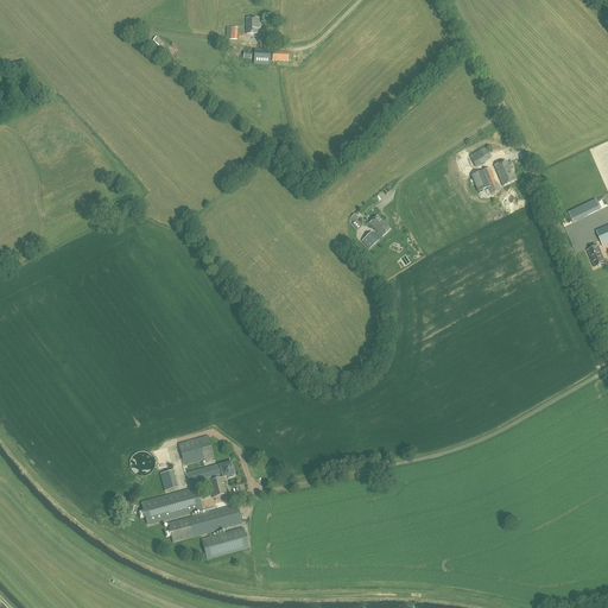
[(258,30),(259,30),(259,19),(246,19),(246,35),(258,35),(258,30)]
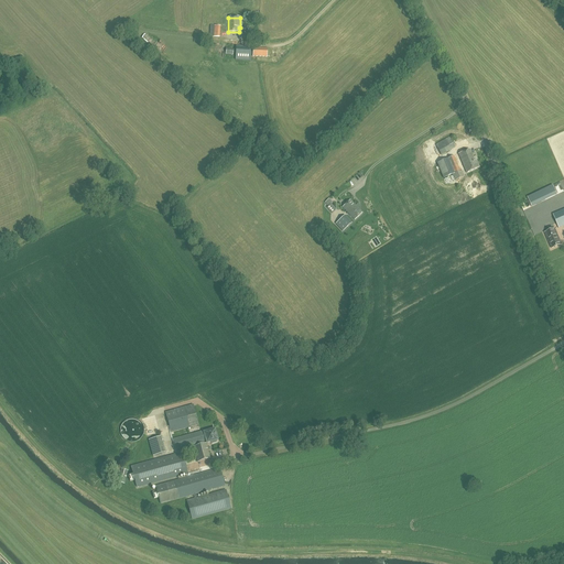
[(220,26),(215,25),(210,25),(209,36),(214,36),(220,38),(220,26)]
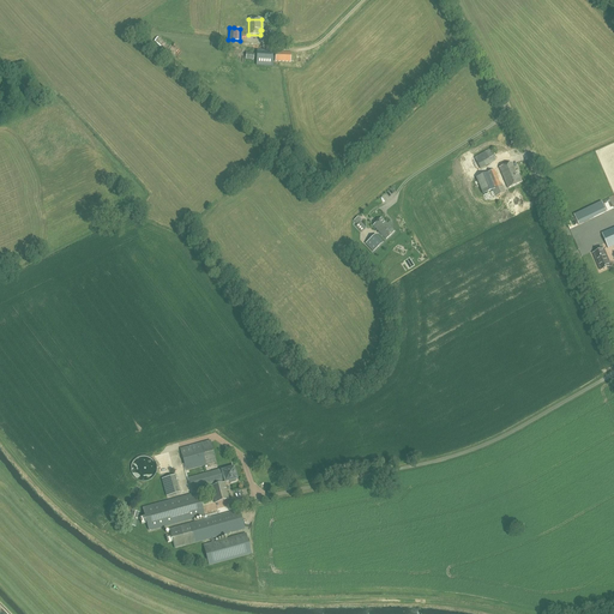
[(257,65),(271,66),(271,52),(257,50),(257,65)]
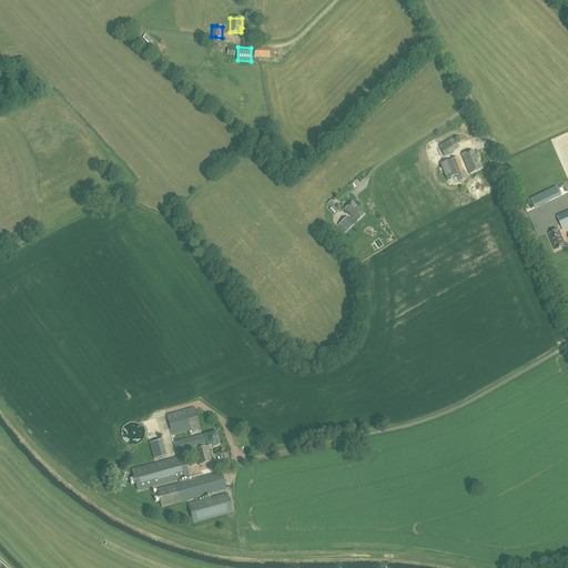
[(269,58),(270,49),(255,48),(254,57),(269,58)]
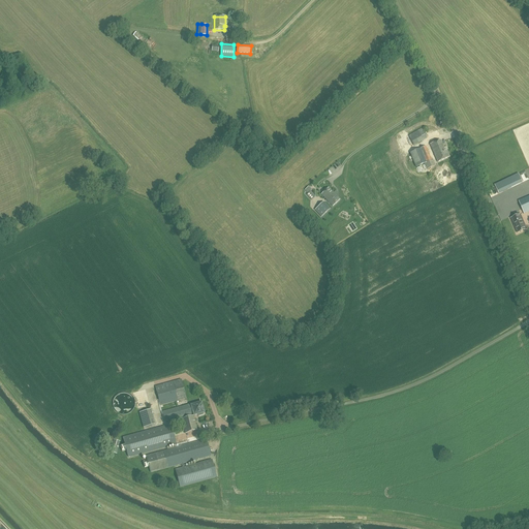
[(427,135),(414,141),(415,145),(429,139),(427,135)]
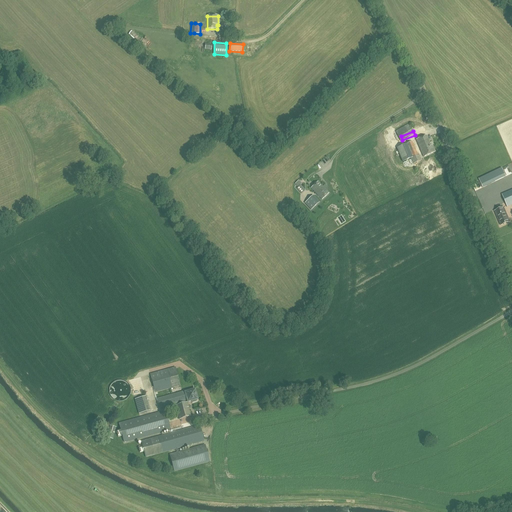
[(429,143),(427,138),(426,136),(416,140),(421,150),(423,157),(435,152),(432,145),(431,146),(429,143)]
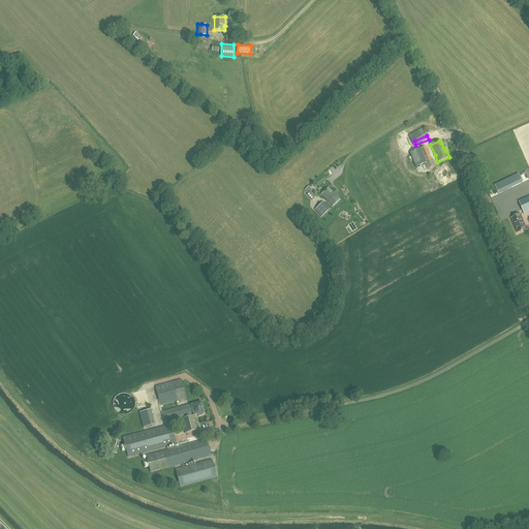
[(410,153),(415,166),(415,167),(416,167),(425,164),(427,169),(435,165),(432,158),(431,158),(426,146),(410,153)]
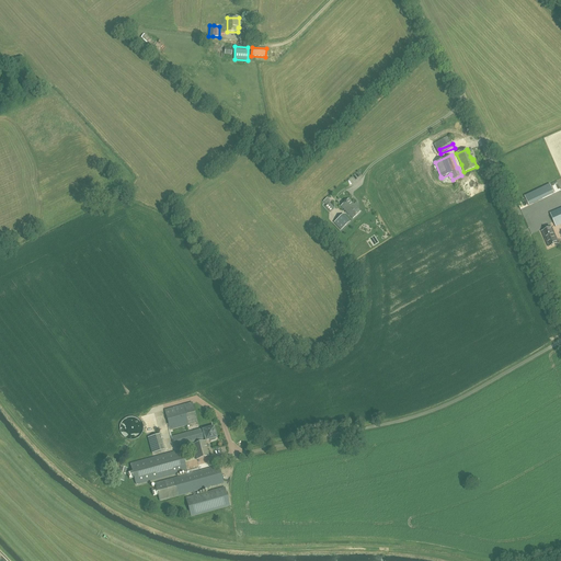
[(541,190),(525,197),(529,207),(546,198),(541,190)]
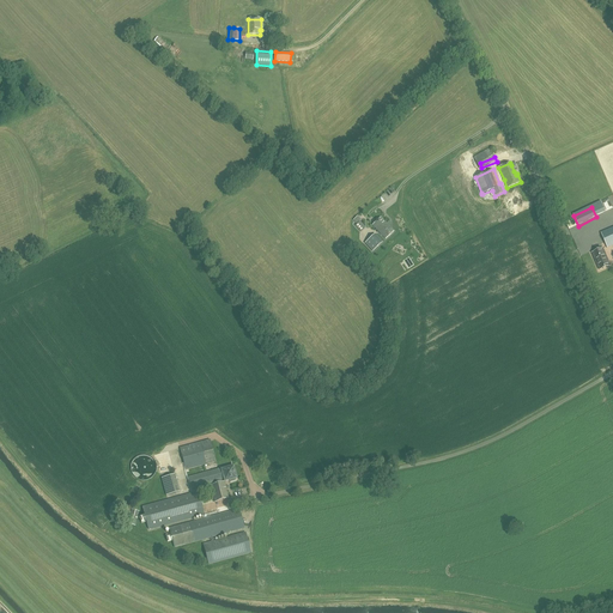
[(381,218),(372,225),(386,240),(394,231),(381,218)]
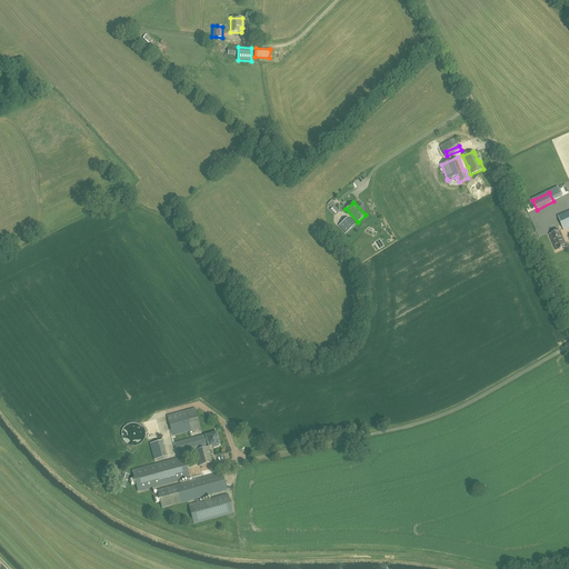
[(333,206),(329,210),(335,216),(339,211),(333,206)]
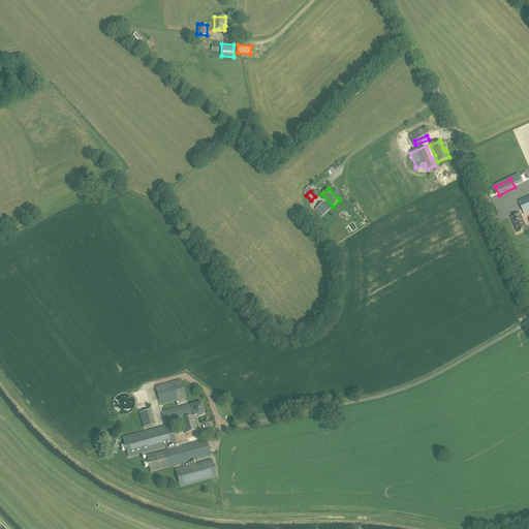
[(528,212),(528,196),(519,201),(524,214),(528,212)]
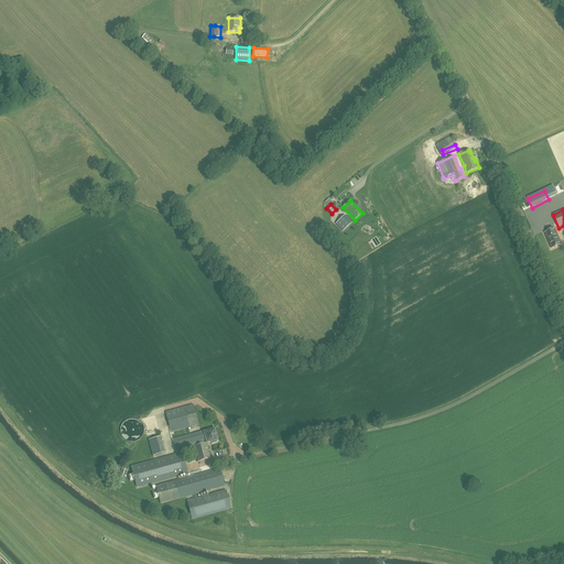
[(345,215),(337,223),(344,230),(351,223),(345,215)]
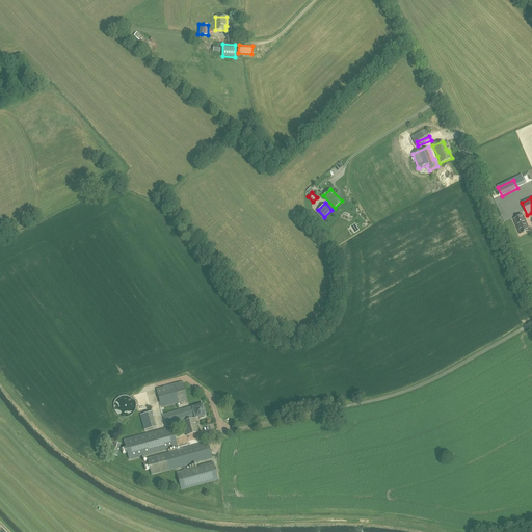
[(521,234),(529,230),(524,215),(514,219),(521,234)]
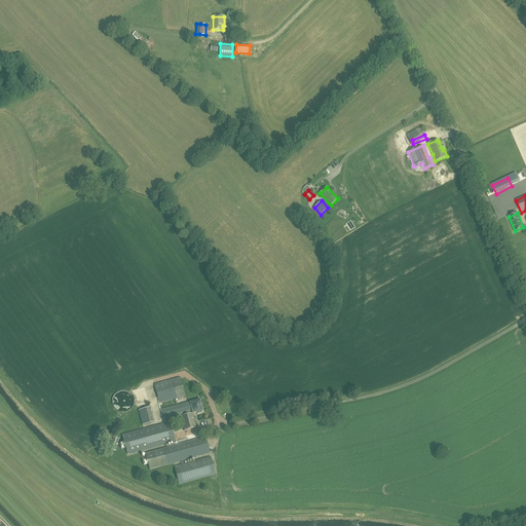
[(159,404),(186,397),(180,377),(154,384),(159,404)]
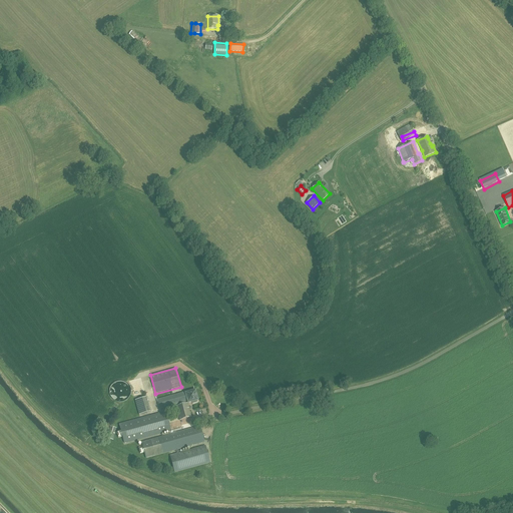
[(200,385),(203,384),(204,390),(207,389),(205,376),(199,377),(200,385)]
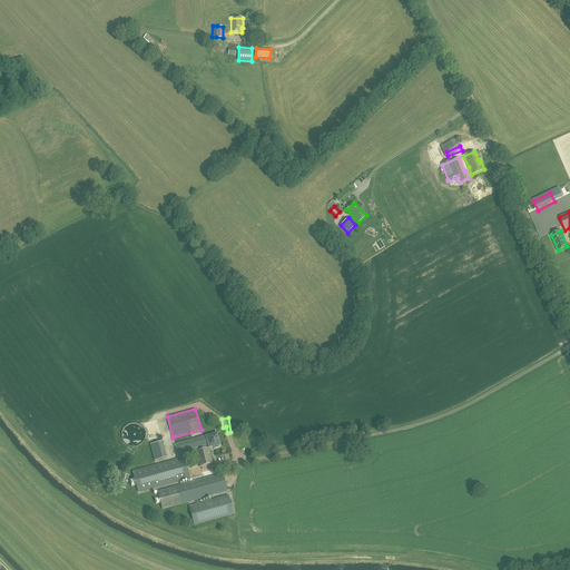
[(220,445),(217,432),(205,436),(205,435),(175,444),(177,454),(197,449),(198,451),(195,452),(199,467),(213,463),(208,449),(220,445)]
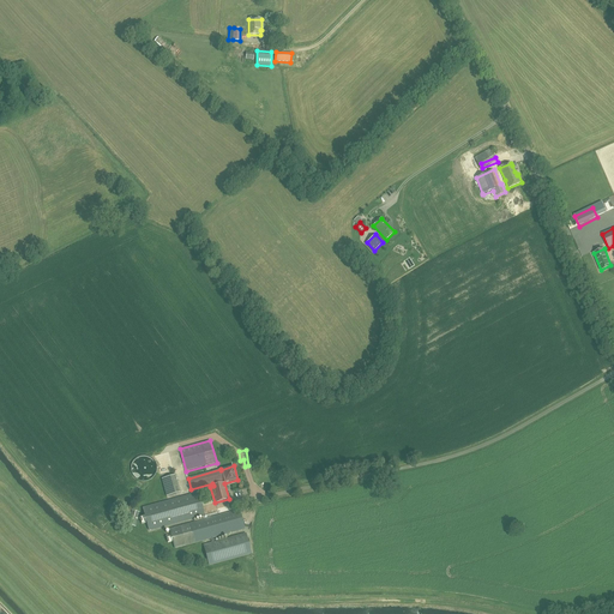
[(164,477),(168,495),(182,493),(179,475),(164,477)]
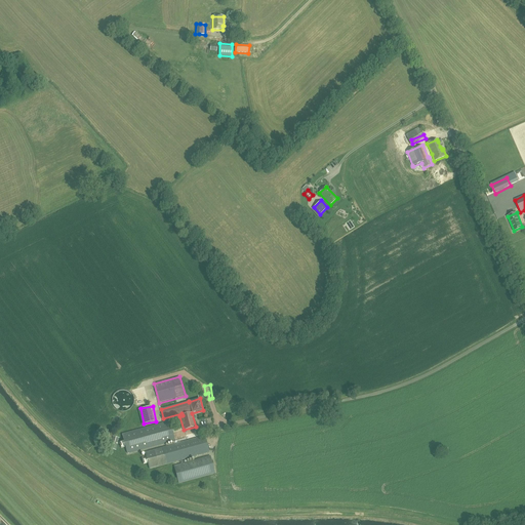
[(169,421),(160,425),(122,434),(124,442),(120,443),(121,448),(126,447),(128,453),(165,444),(174,441),(173,440),(173,439),(169,421)]
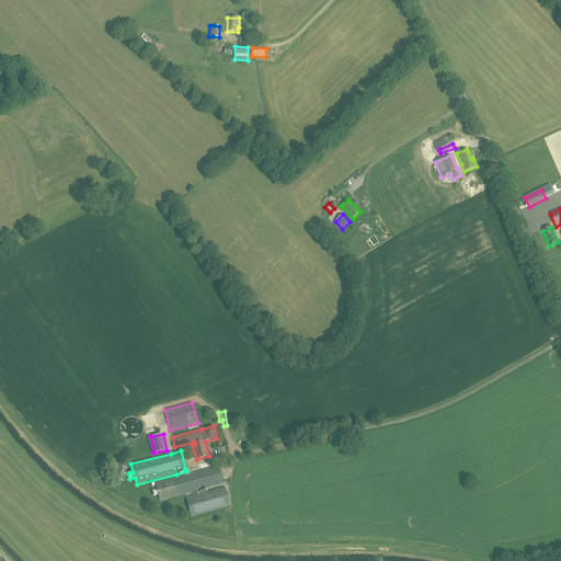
[(124,481),(127,468),(121,466),(117,479),(124,481)]
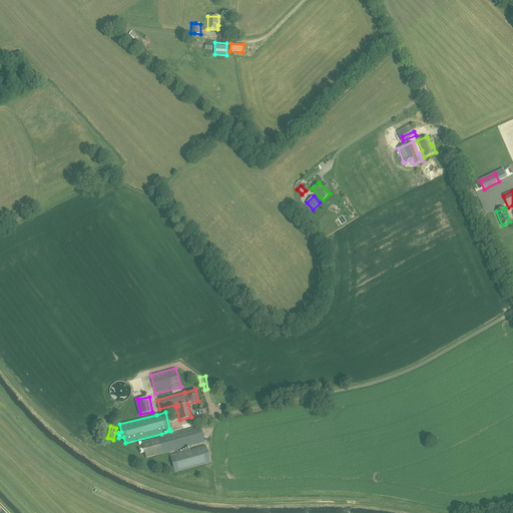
[(180,453),(179,449),(204,442),(200,426),(142,442),(147,458),(177,450),(178,453),(171,455),(175,472),(210,463),(205,446),(180,453)]
